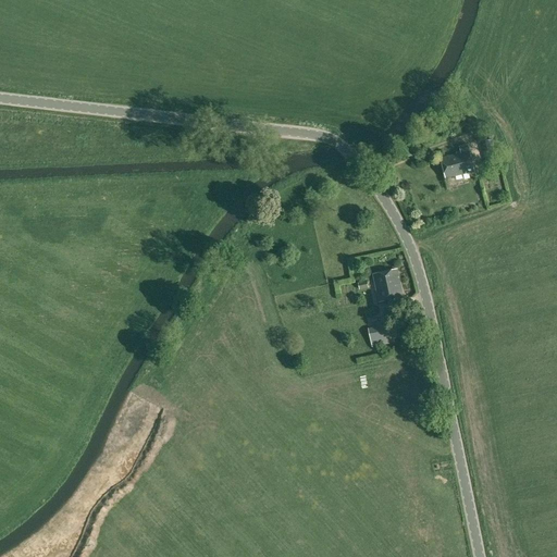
[(459,149),(468,147),(466,140),(457,143),(459,149)]
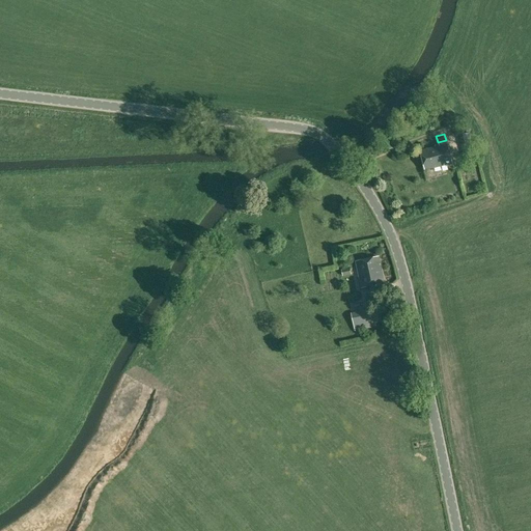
[(421,150),(425,170),(452,164),(448,144),(441,146),(440,144),(436,145),(437,147),(421,150)]
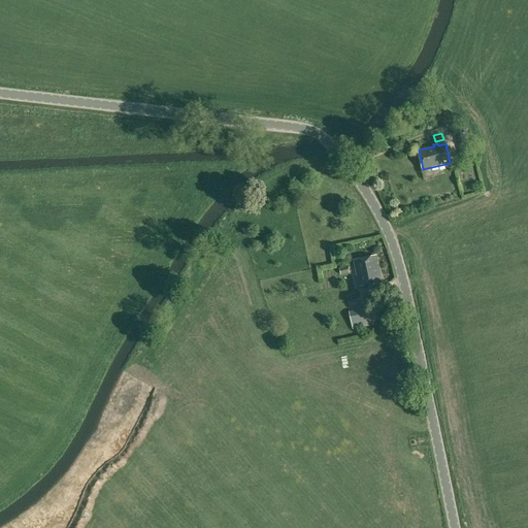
[(342,212),(351,204),(345,199),(337,206),(342,212)]
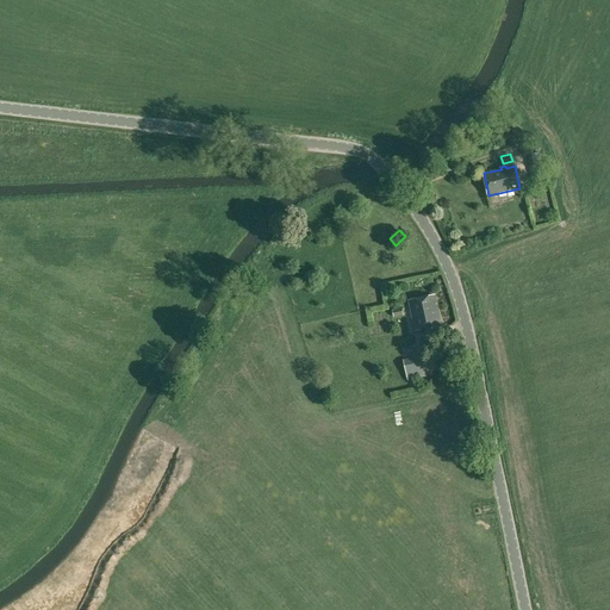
[(405,263),(405,254),(391,255),(391,265),(405,263)]
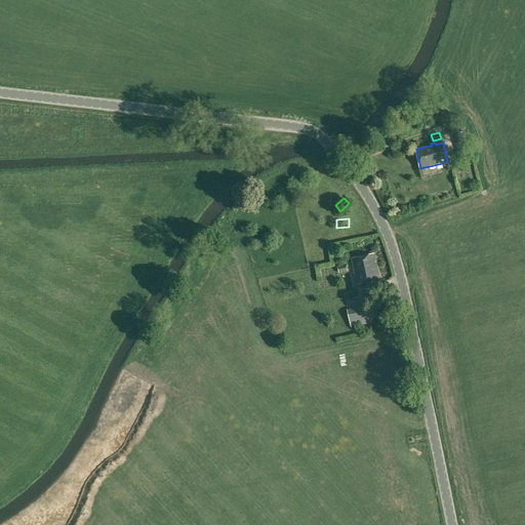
[(353,259),(358,285),(380,280),(375,254),(353,259)]
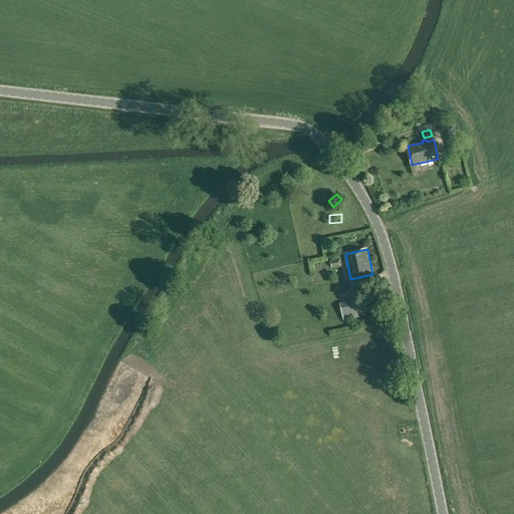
[(339,259),(330,261),(332,267),(340,266),(339,259)]
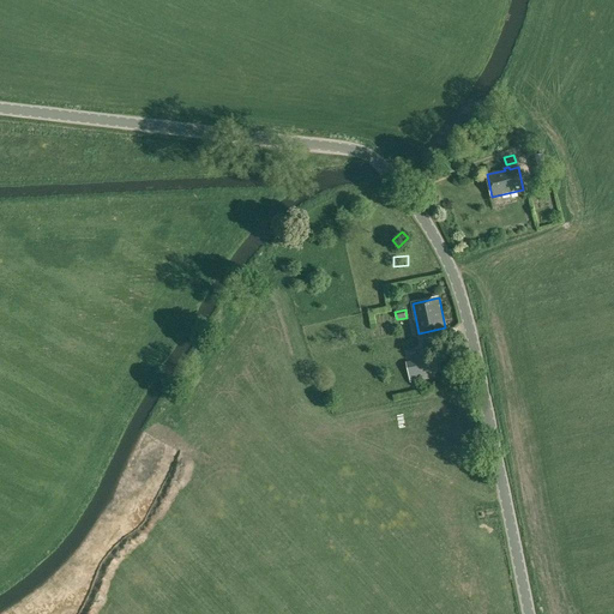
[(435,377),(431,357),(407,362),(411,383),(435,377)]
